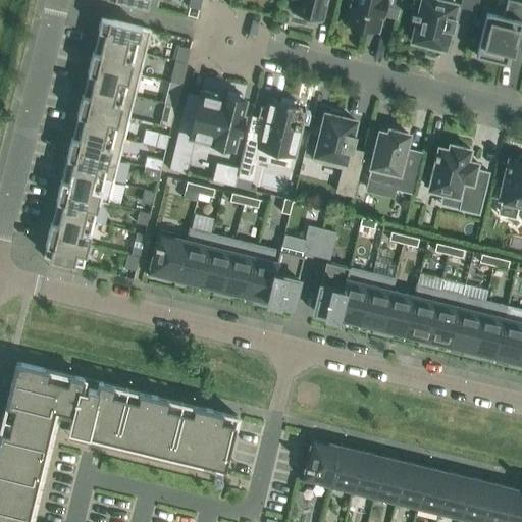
[(190,0),(189,6),(199,9),(201,0),(190,0)]
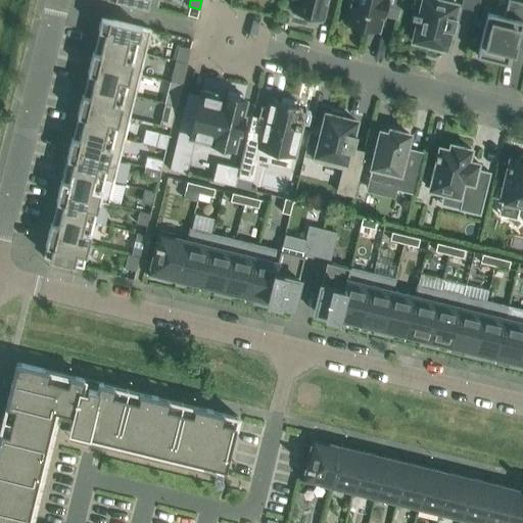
[(290,0),(294,1),(292,10),(307,14),(306,17),(321,21),(326,0),(290,0)]
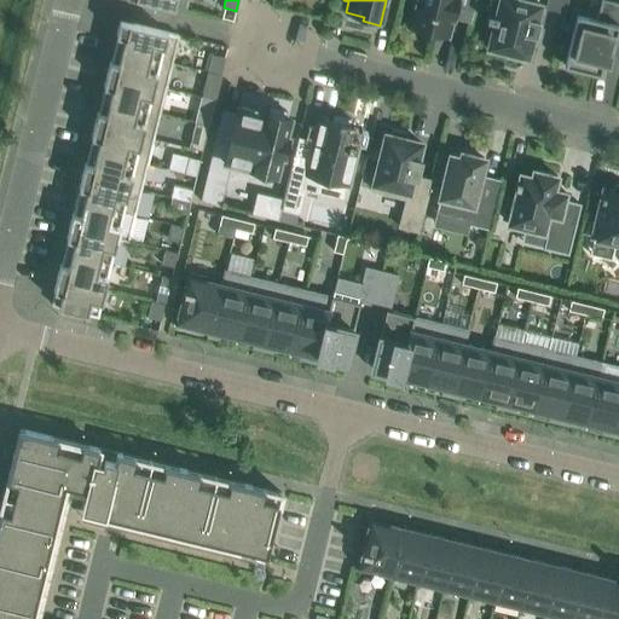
[(414,0),(408,27),(447,38),(452,18),(455,18),(458,5),(473,9),(475,0),(414,0)]
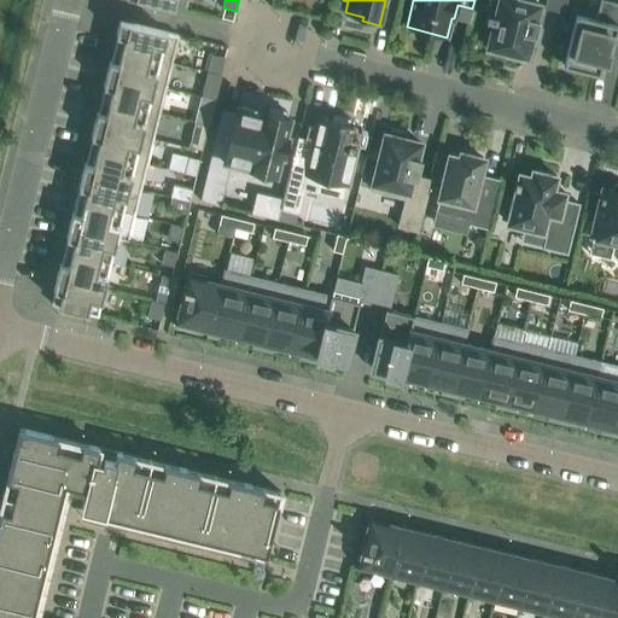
[(538,5),(522,0),(490,0),(487,13),(485,19),(494,22),(488,47),(507,52),(506,57),(525,60),(531,33),(535,34),(537,21),(535,19),(538,5)]
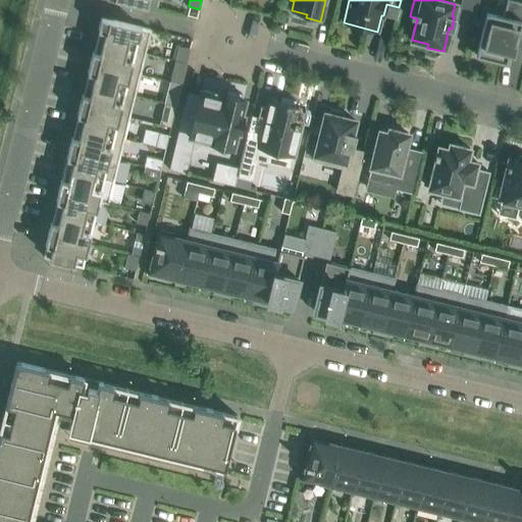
[(476,10),(478,0),(461,0),(460,6),(476,10)]
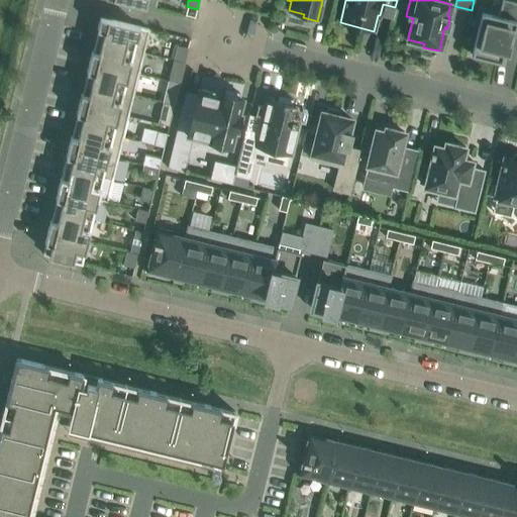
[(516,2),(507,0),(502,0),(500,10),(499,10),(496,23),(480,19),(479,24),(472,52),(473,52),(472,55),(487,59),(501,62),(504,53),(509,54),(513,35),(516,36),(516,2)]
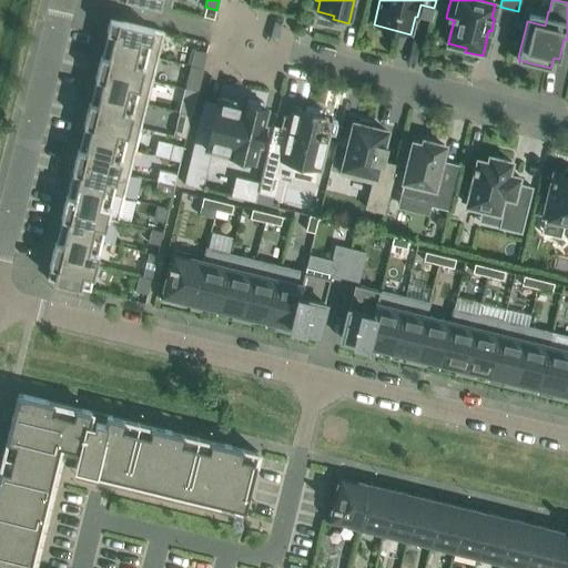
[(108,32),(104,44),(158,58),(164,32),(110,19),(107,32),(108,32)]
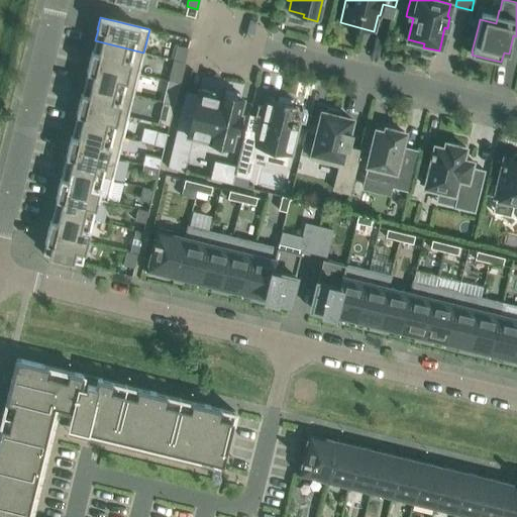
[(89,62),(138,74),(143,53),(95,40),(93,52),(92,52),(89,62)]
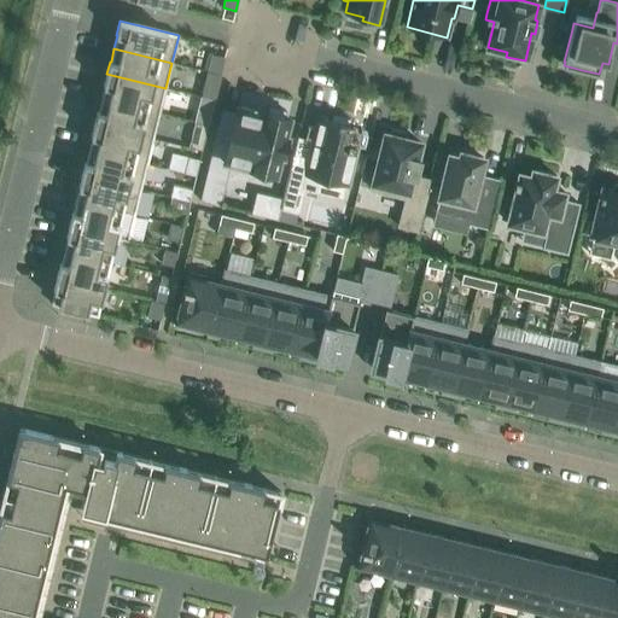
[(213,54),(208,70),(220,74),(225,57),(213,54)]
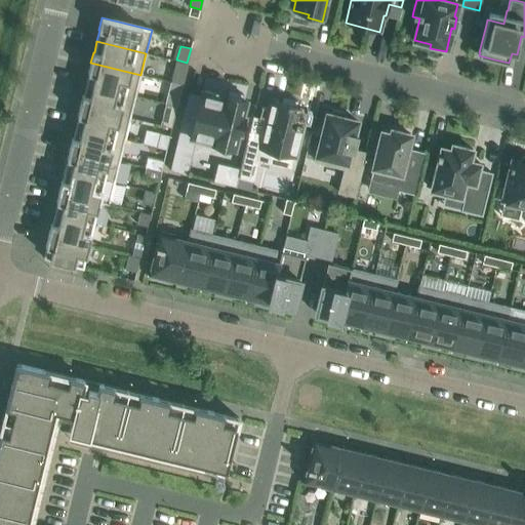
[(86,84),(135,96),(140,75),(90,63),(88,73),(89,73),(86,84)]
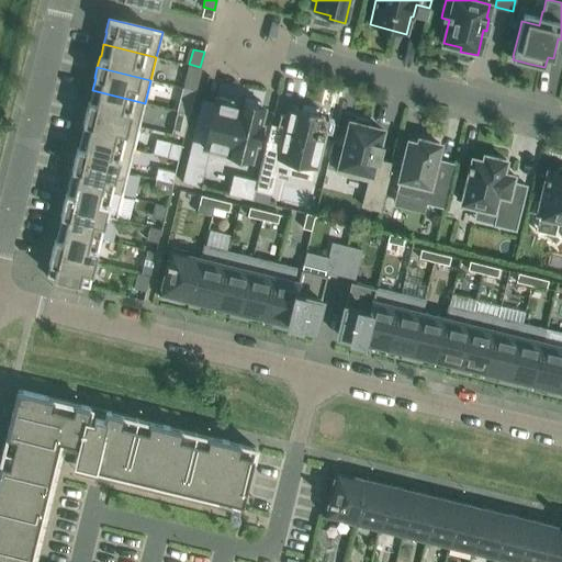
[(187,74),(183,87),(195,90),(198,77),(187,74)]
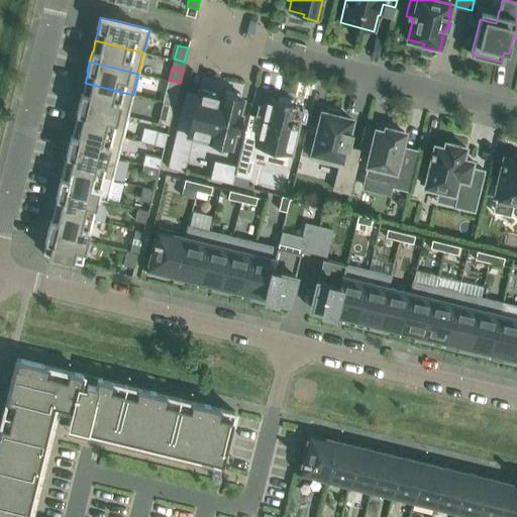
[(180,83),(169,80),(167,88),(178,91),(180,83)]
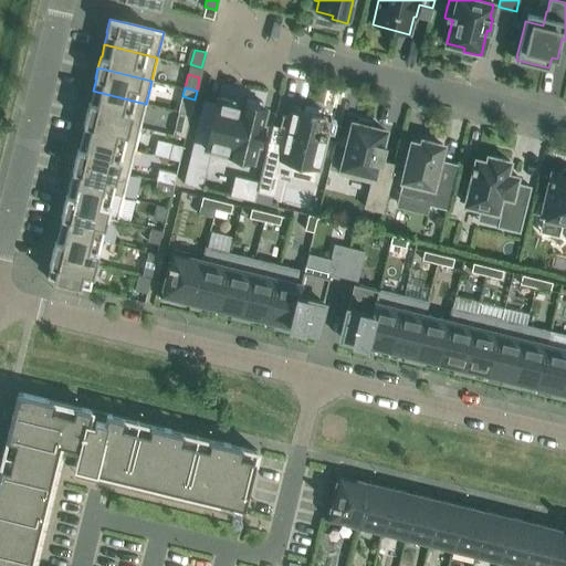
[(86,114),(140,127),(146,104),(93,91),(91,103),(88,102),(86,114)]
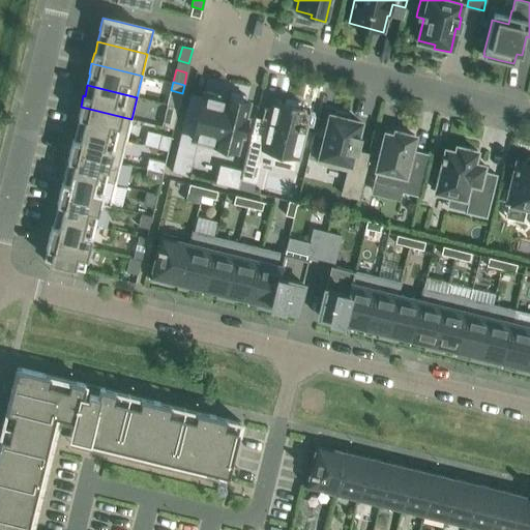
[(203,95),(190,93),(172,172),(189,176),(198,140),(236,149),(240,133),(242,134),(246,117),(244,117),(248,100),(245,99),(246,96),(231,92),(230,96),(226,95),(226,96),(204,91),(203,95)]
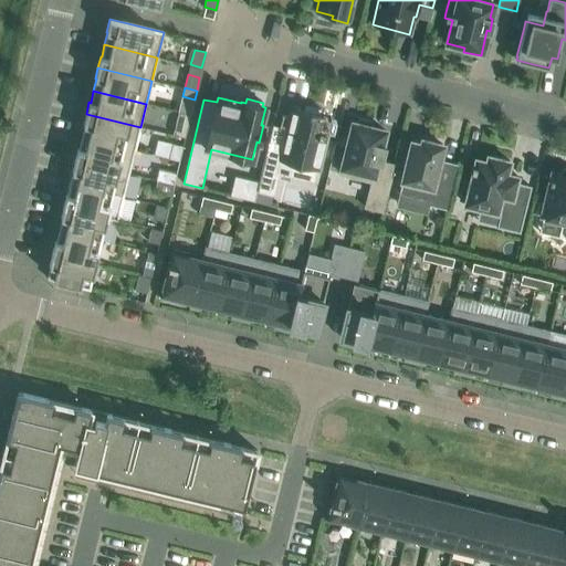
[(323,130),(321,129),(324,115),(320,114),(321,109),(304,105),(303,111),(292,107),(284,139),(271,136),(270,135),(257,190),(272,194),(278,173),(290,176),(293,163),(318,168),(326,136),(322,135),(323,130)]
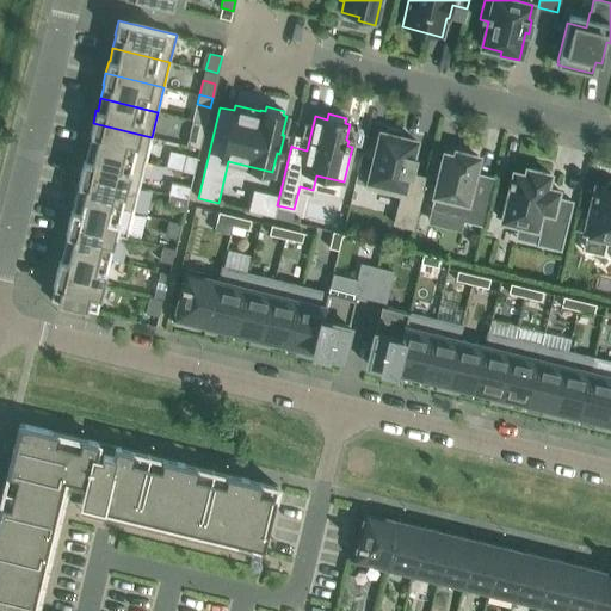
[(186,146),(199,148),(205,123),(192,121),(186,146)]
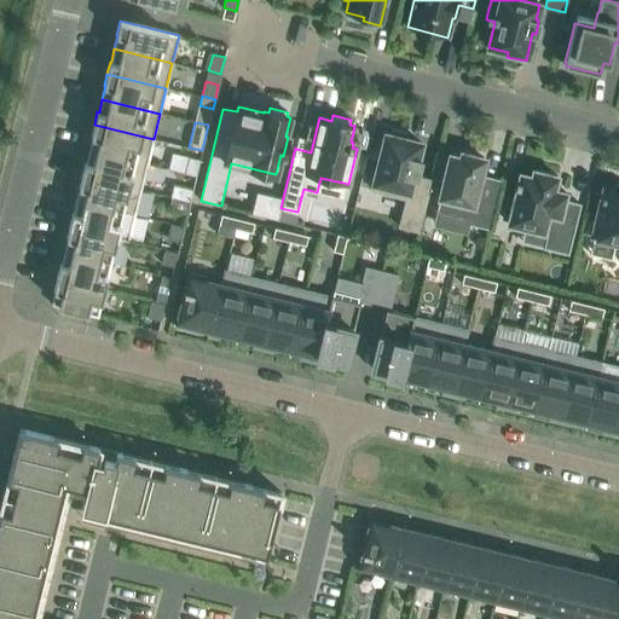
[(90,150),(146,165),(154,139),(94,125),(91,137),(93,137),(90,150)]
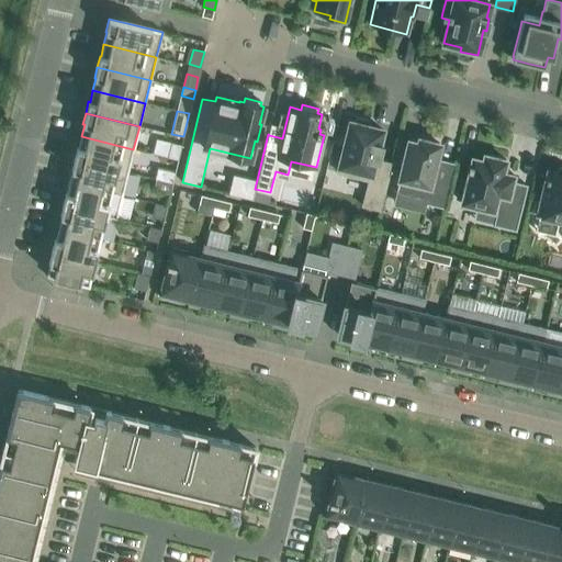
[(355,117),(353,122),(350,122),(339,166),(340,167),(338,172),(369,180),(367,188),(384,192),(380,210),(392,163),(378,159),(382,144),(379,143),(382,130),(369,126),(370,121),(355,117)]
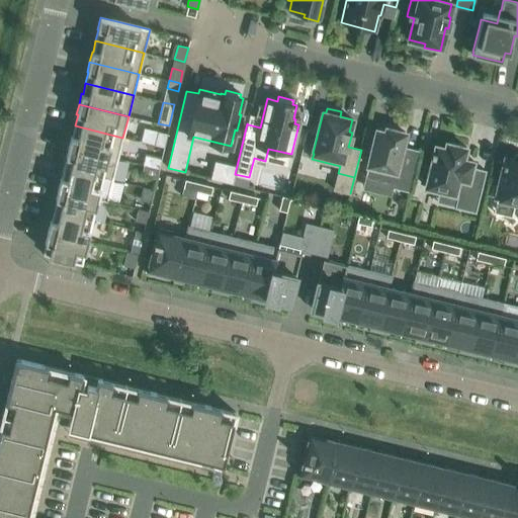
[(71,136),(68,147),(117,159),(122,138),(75,125),(72,137),(71,136)]
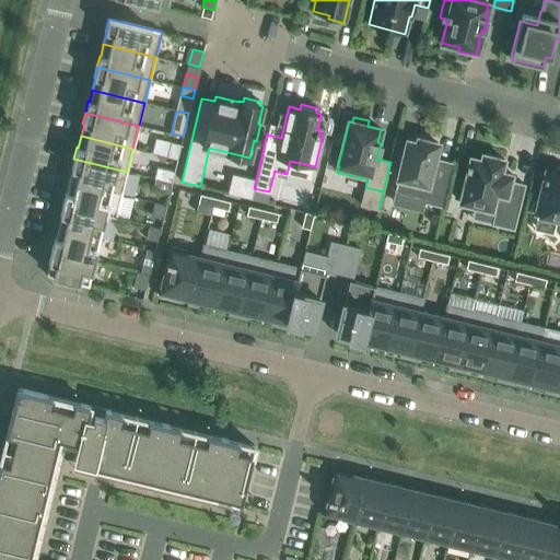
[(401,162),(395,189),(423,196),(422,202),(443,207),(452,171),(432,166),(438,143),(418,138),(417,142),(407,140),(405,149),(401,148),(398,161),(401,162)]
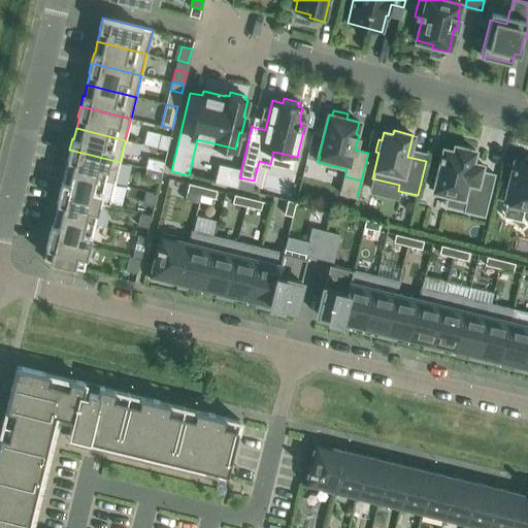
[(159,133),(156,147),(167,150),(170,136),(159,133)]
